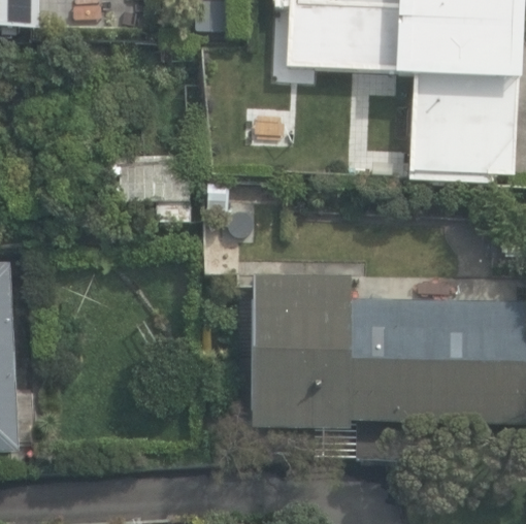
[(0,26),(39,26),(38,0),(0,0),(0,26)]
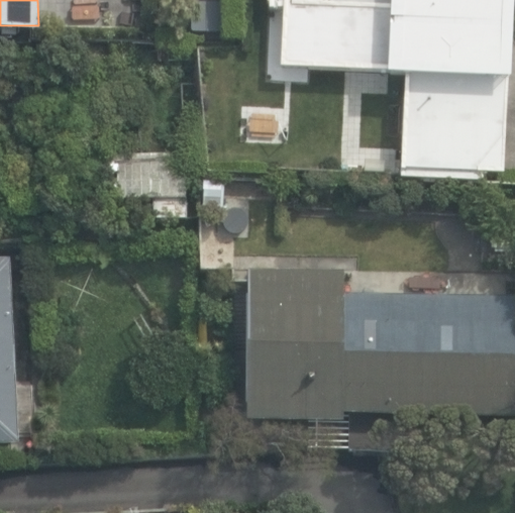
[(400,177),(481,178),(481,171),(507,171),(509,0),(392,0),(392,3),(319,2),(319,0),(264,0),(265,6),(283,6),(282,66),(388,68),(388,74),(401,74),(400,177)]
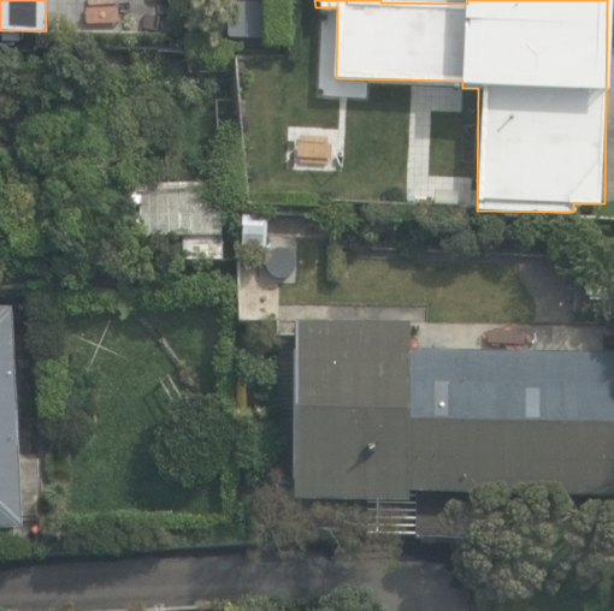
[(178,235),(179,256),(226,254),(223,177),(137,181),(140,236),(178,235)]
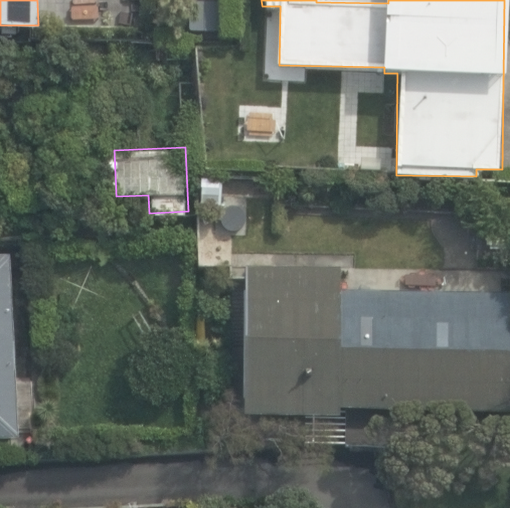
[(0,434),(19,434),(9,251),(0,251),(0,434)]
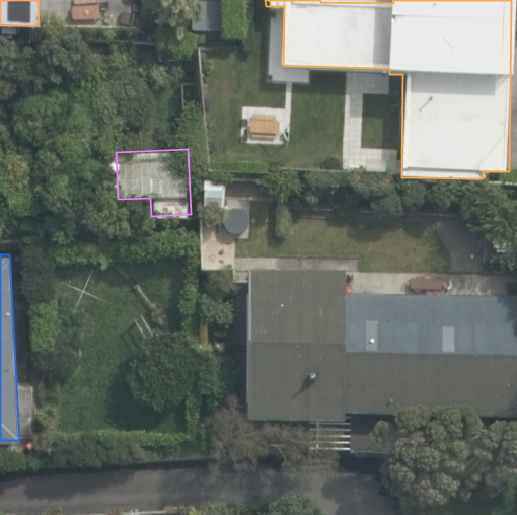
[(346,450),(407,450),(408,415),(516,415),(516,293),(345,293),(345,269),(247,269),(246,421),(346,422),(346,450)]
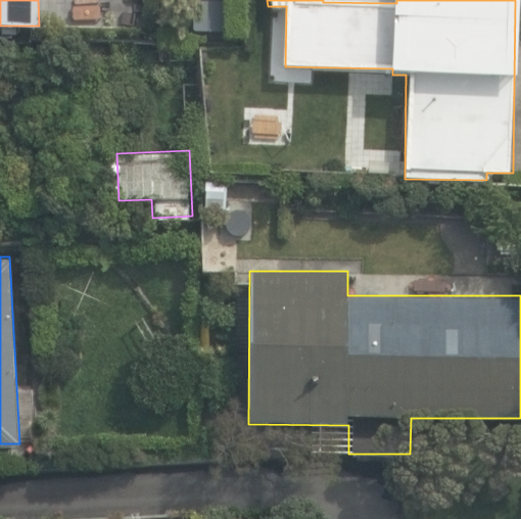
All buildings are outlined.
